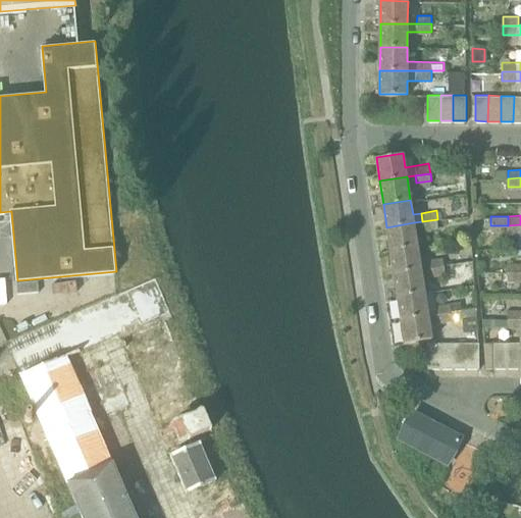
[(437,219),(422,221),(424,229),(439,227),(439,226),(437,219)]
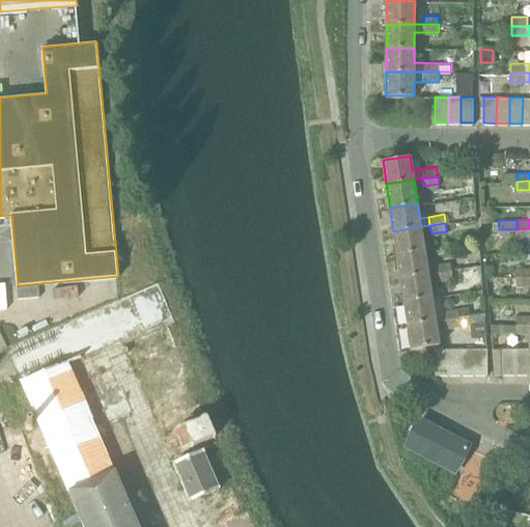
[(421,226),(393,231),(397,254),(424,250),(421,226)]
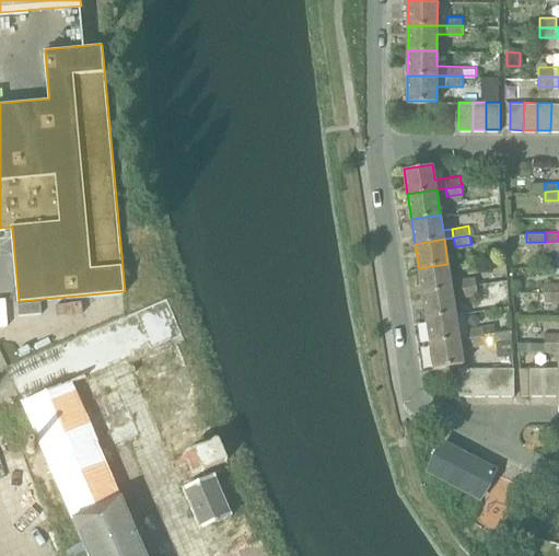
[(558,241),(545,242),(545,251),(558,250),(558,241)]
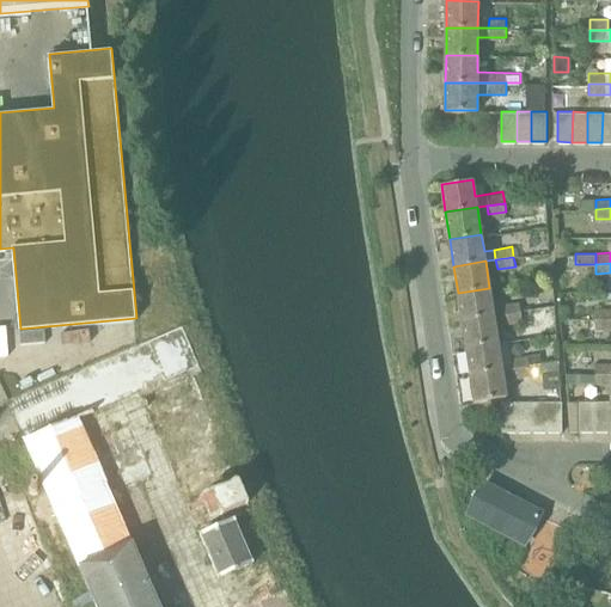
[(489,288),(458,293),(462,320),(494,314),(489,288)]
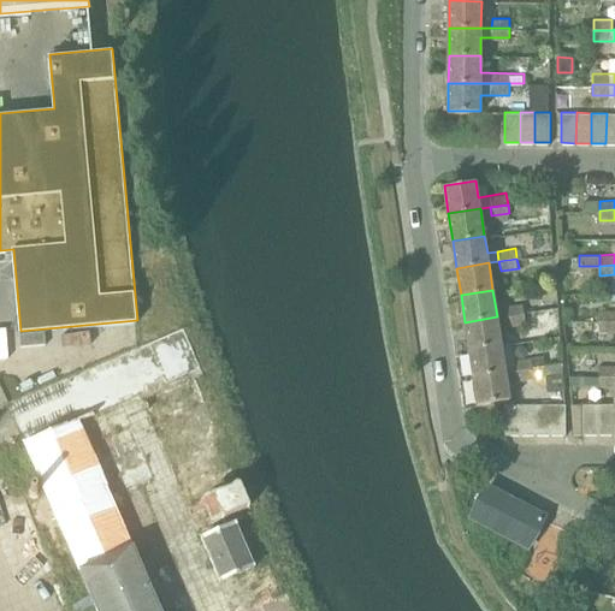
[(506,306),(507,315),(525,313),(524,303),(506,306)]
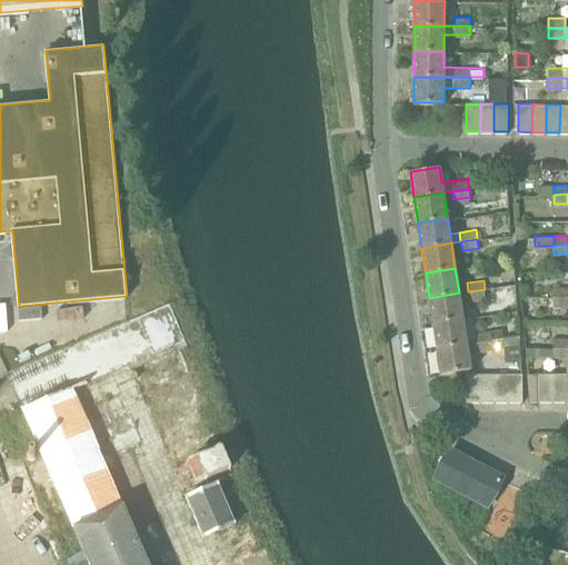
[(554,296),(567,296),(567,287),(554,287),(554,296)]
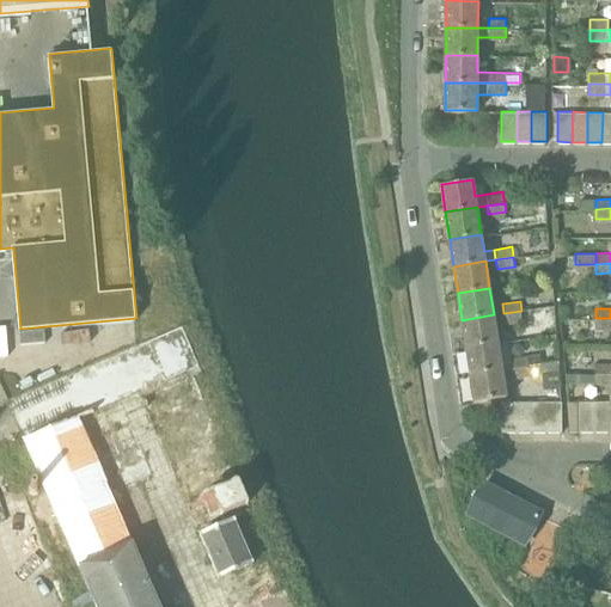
[(521,311),(503,313),(506,323),(524,320),(521,311)]
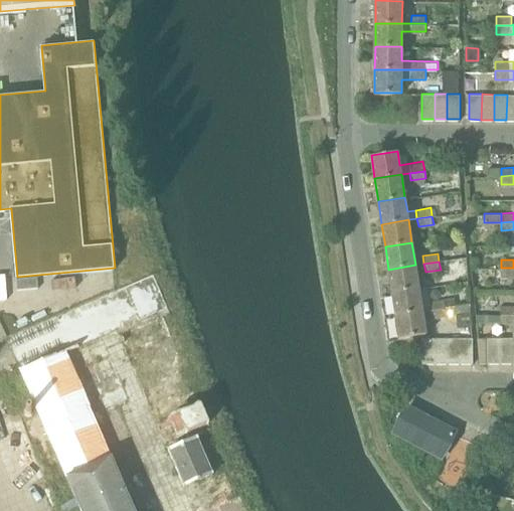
[(415,265),(388,270),(392,292),(418,288),(416,273),(415,265)]
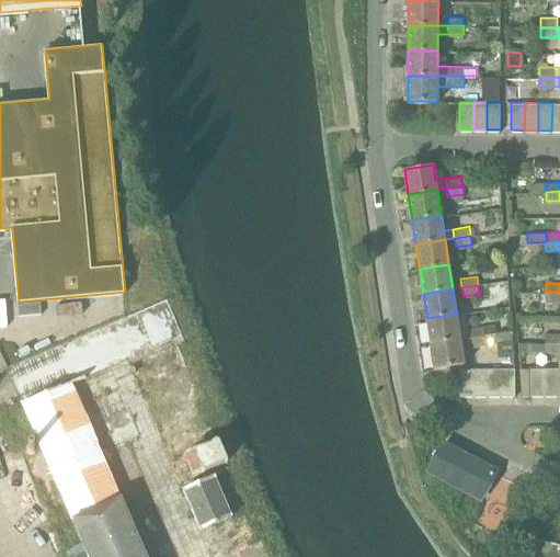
[(43,313),(42,300),(18,302),(19,314),(43,313)]
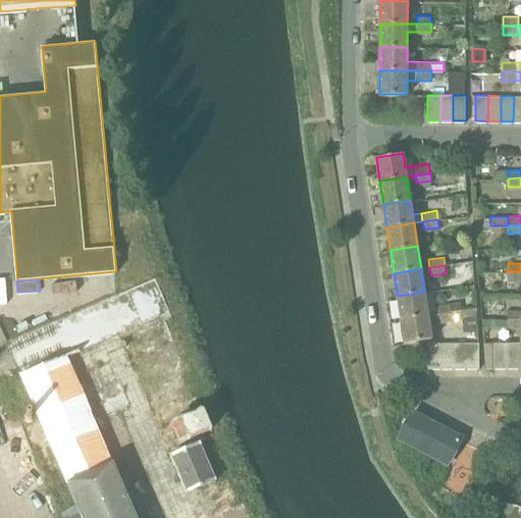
[(424,292),(398,296),(401,319),(428,315),(424,292)]
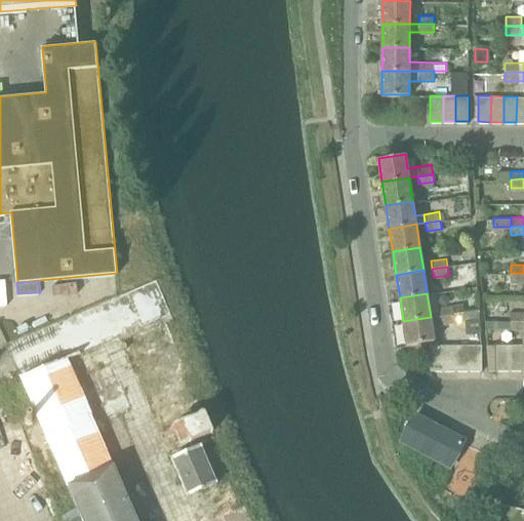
[(438,307),(439,315),(454,313),(453,305),(438,307)]
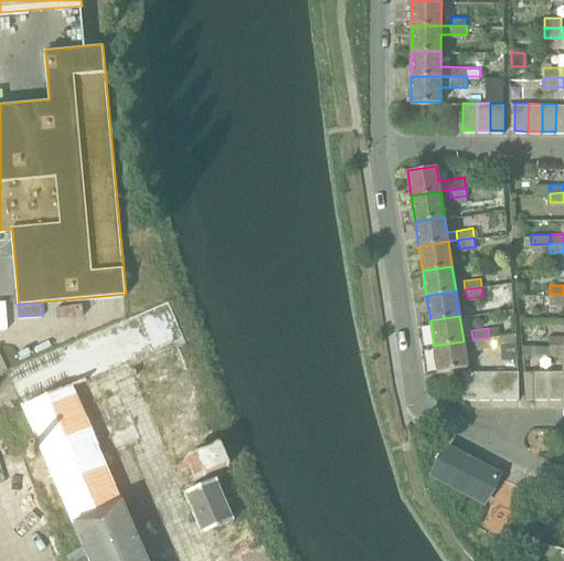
[(464,341),(434,346),(438,371),(467,367),(465,349),(491,346),(500,345),(517,341),(517,332),(464,341)]
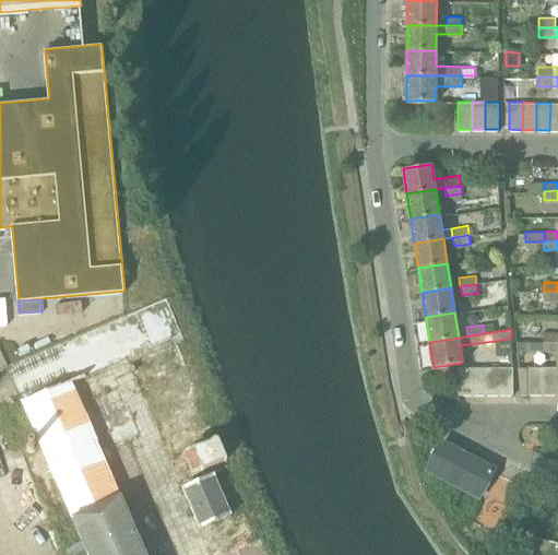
[(557,331),(544,332),(544,341),(557,340),(557,331)]
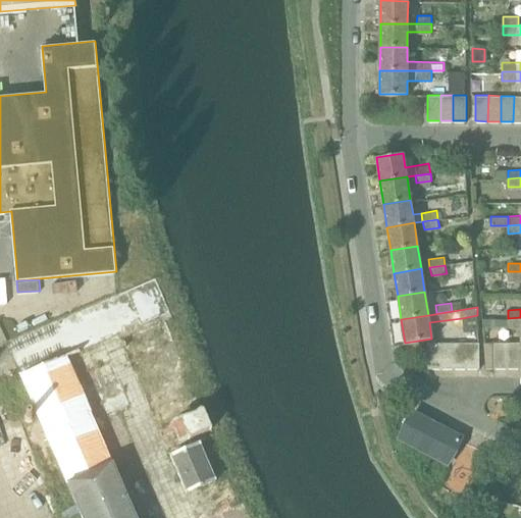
[(520,317),(508,318),(482,318),(482,325),(520,325),(520,317)]
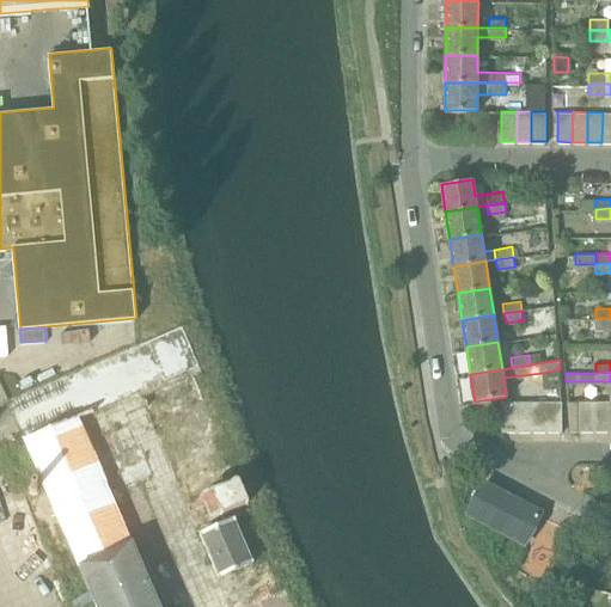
[(518,431),(518,400),(502,402),(502,431),(518,431)]
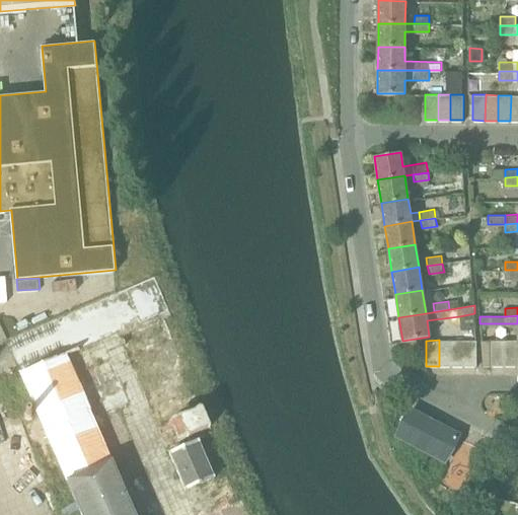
[(451,365),(451,340),(439,340),(439,366),(451,365)]
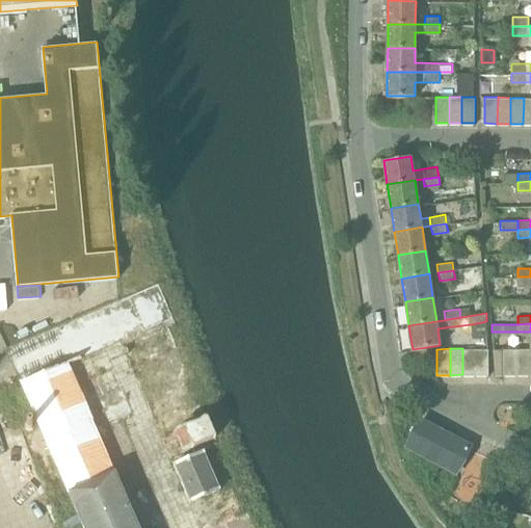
[(475,374),(475,348),(462,348),(462,374),(475,374)]
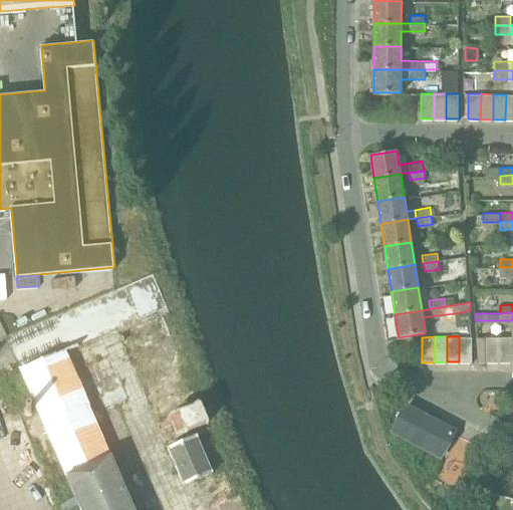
[(459,336),(459,361),(472,361),(472,336),(459,336)]
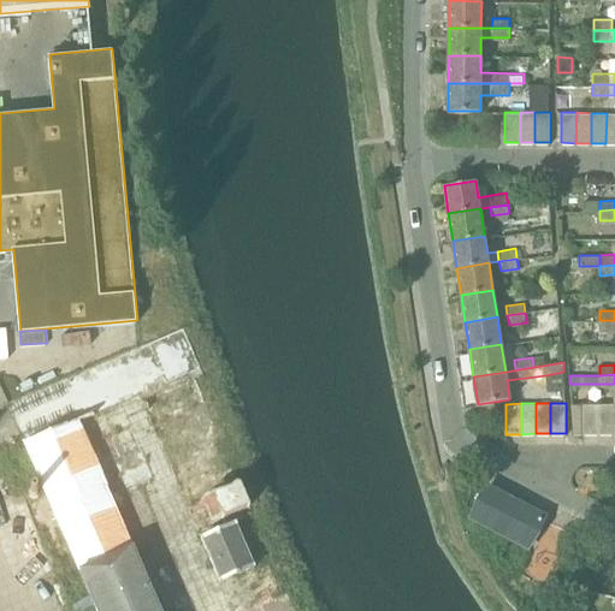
[(584,433),(584,403),(572,403),(574,433),(584,433)]
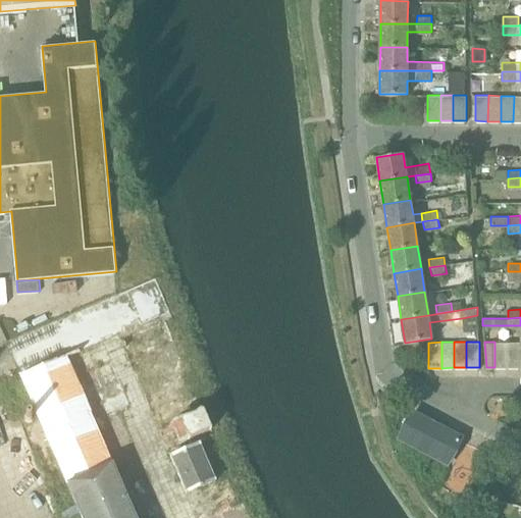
[(495,342),(495,367),(507,367),(507,342),(495,342)]
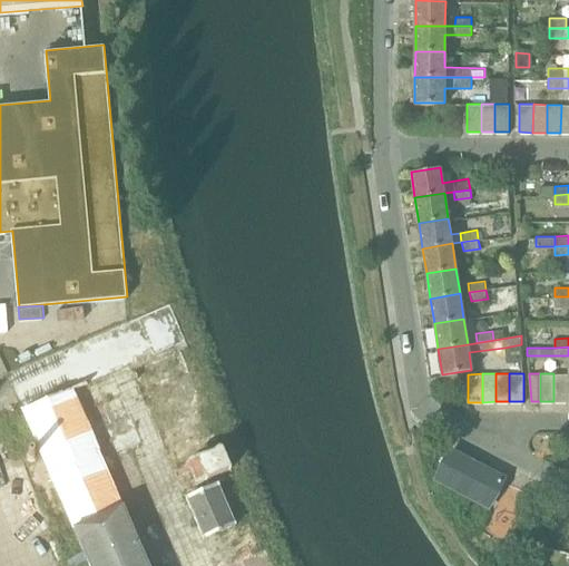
[(568,373),(553,373),(553,401),(568,401),(568,373)]
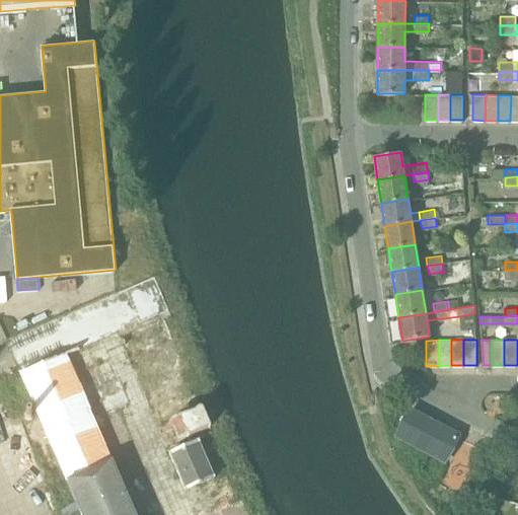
[(67,351),(21,371),(34,403),(39,414),(62,466),(67,479),(113,458),(91,408),(67,351)]
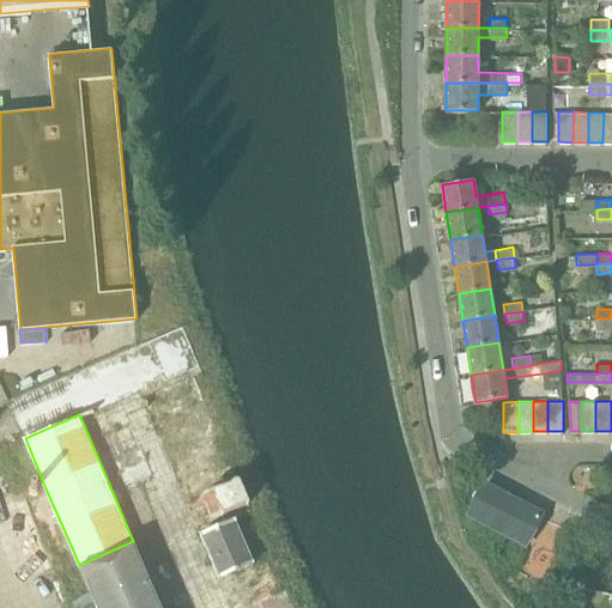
[(240,479),(201,494),(211,517),(249,502),(240,479)]
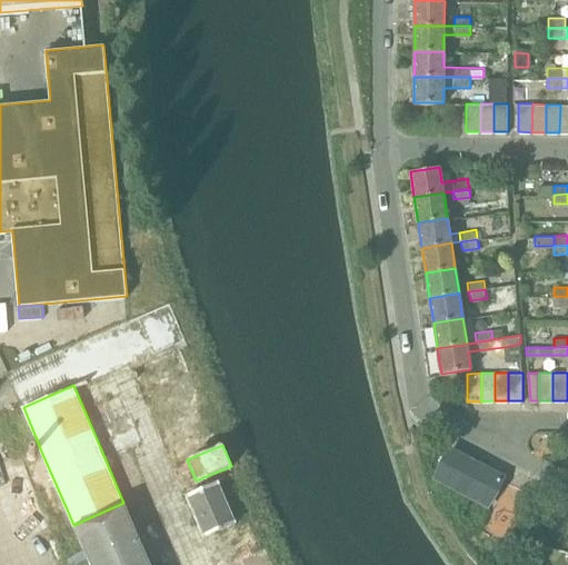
[(504,478),(449,449),(436,475),(489,504),(504,478)]
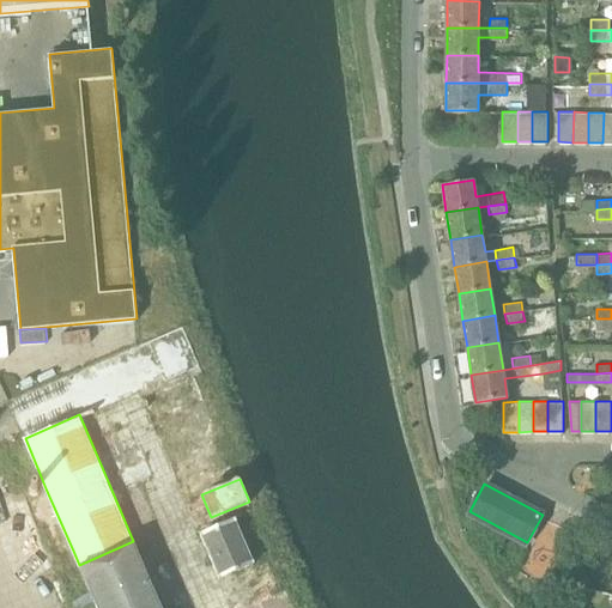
[(235,517),(200,532),(219,578),(255,563),(235,517)]
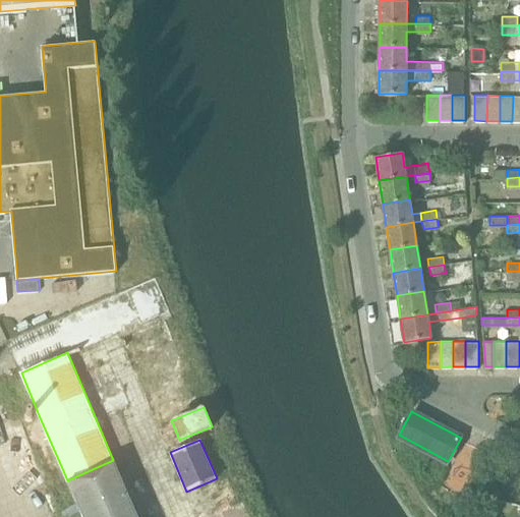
[(66,480),(81,516),(137,516),(113,460),(67,480),(66,480)]
